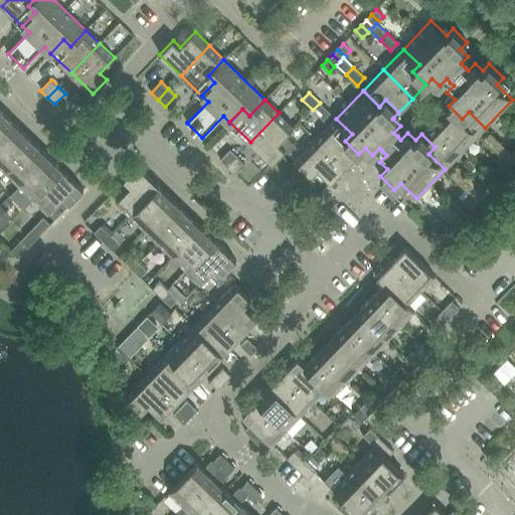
[(320,103),(313,110),(323,120),(330,113),(320,103)]
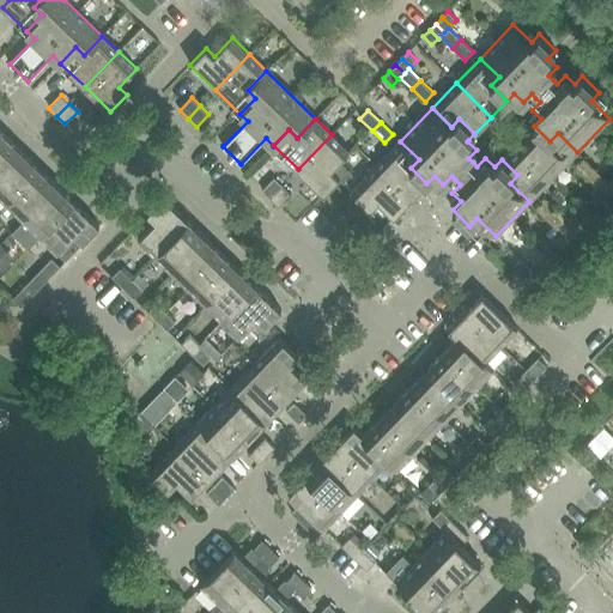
[(534,126),(517,143),(553,177),(577,152),(558,133),(550,141),(534,126)]
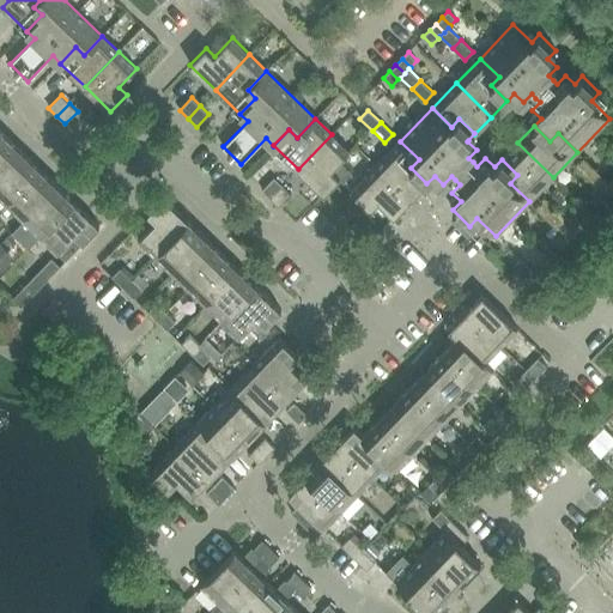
[(332,134),(298,169),(323,194),(335,182),(339,178),(340,178),(332,170),(340,162),(350,151),(332,134)]
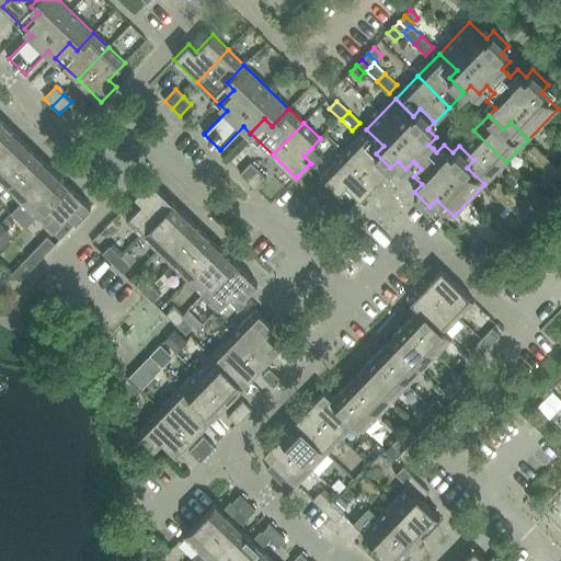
[(0,133),(0,162),(22,140),(7,126),(0,133)]
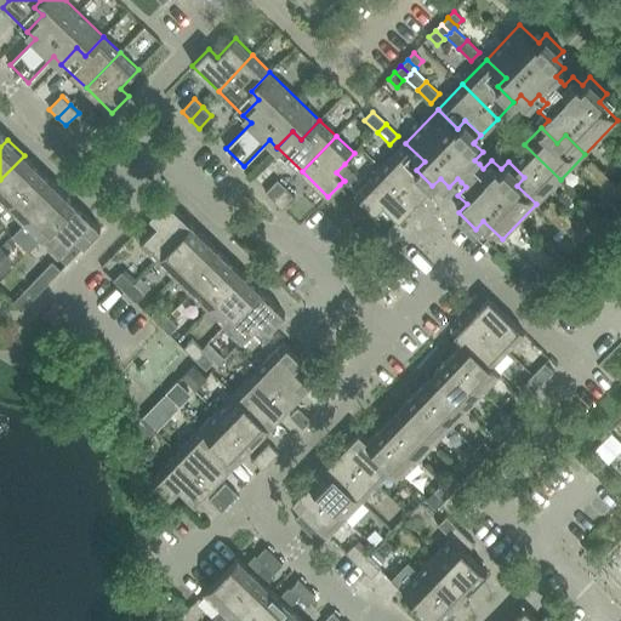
[(405,143),(381,167),(416,203),(432,186),(416,170),(425,161),(405,143)]
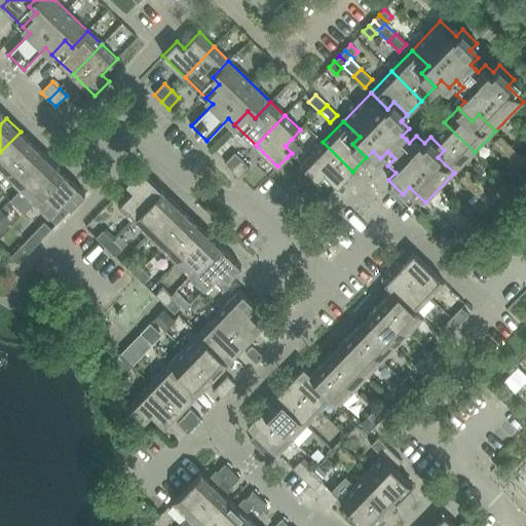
[(444,122),(430,137),(444,150),(438,157),(454,173),(475,152),(444,122)]
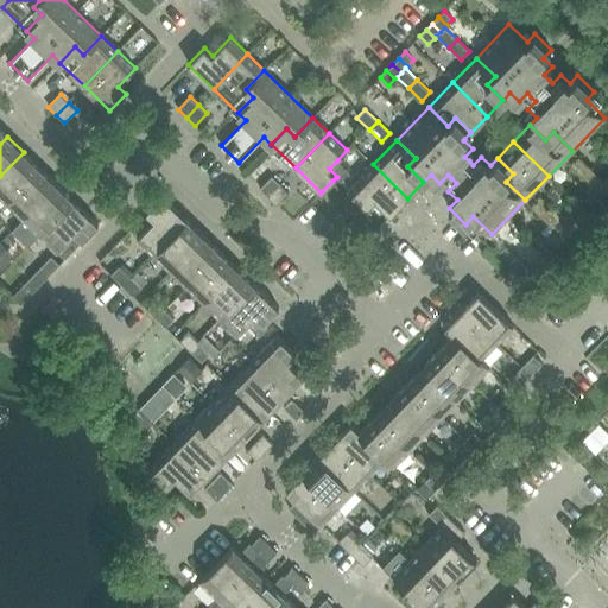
[(40,168),(24,152),(0,176),(0,196),(7,203),(40,168)]
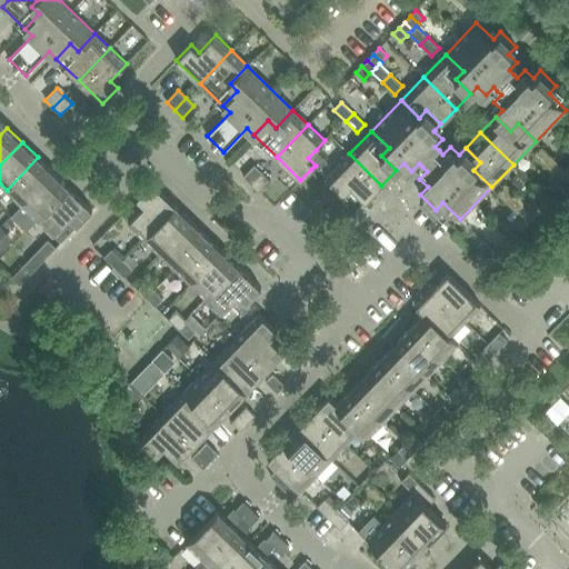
[(533,156),(546,167),(553,159),(541,147),(533,156)]
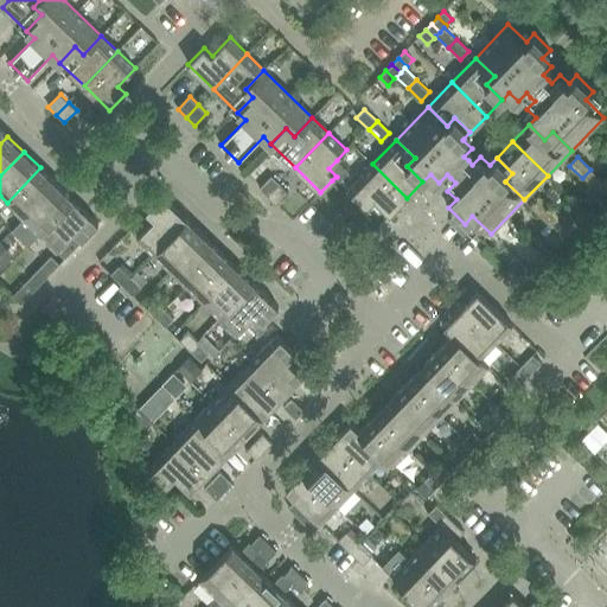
[(337,160),(328,168),(337,177),(336,177),(339,181),(349,172),(337,160)]
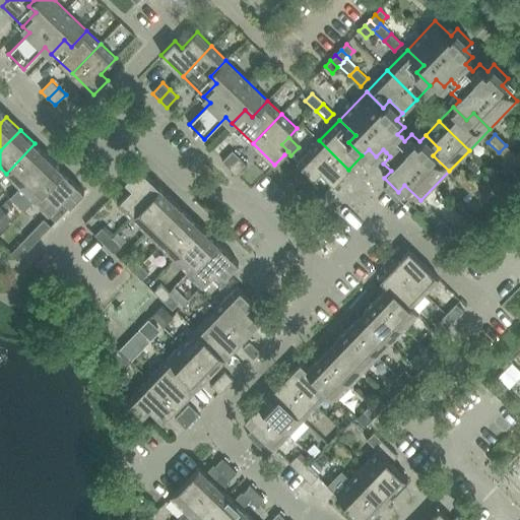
[(348,170),(319,140),(298,163),(314,179),(321,172),(334,184),(348,170)]
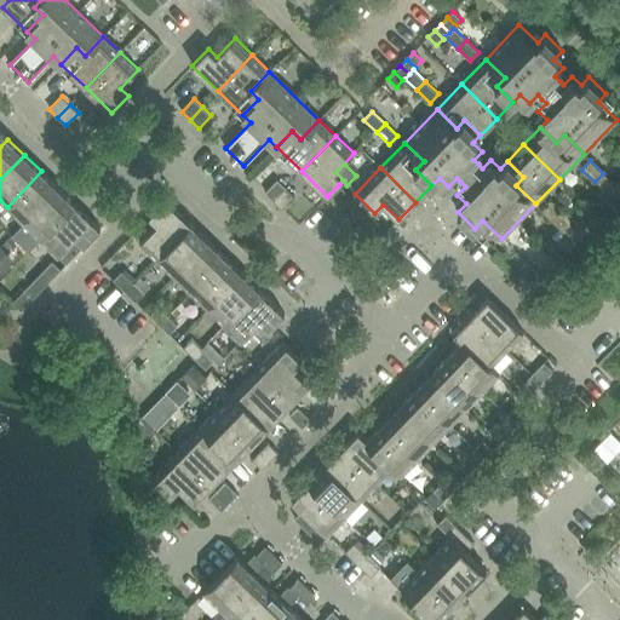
[(7,207),(23,223),(58,188),(41,171),(7,207)]
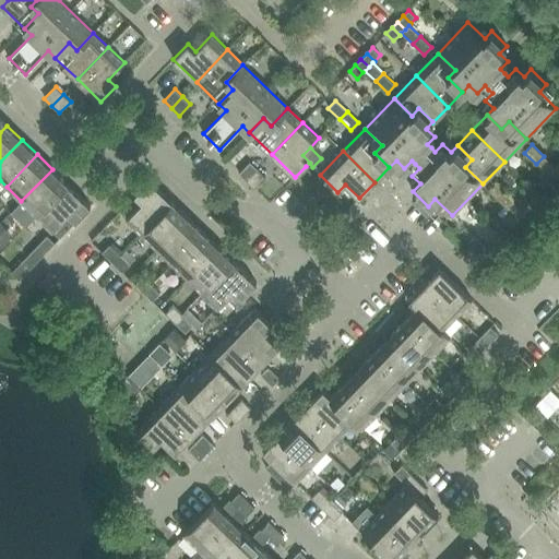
[(544,156),(536,164),(547,175),(550,170),(555,166),(544,156)]
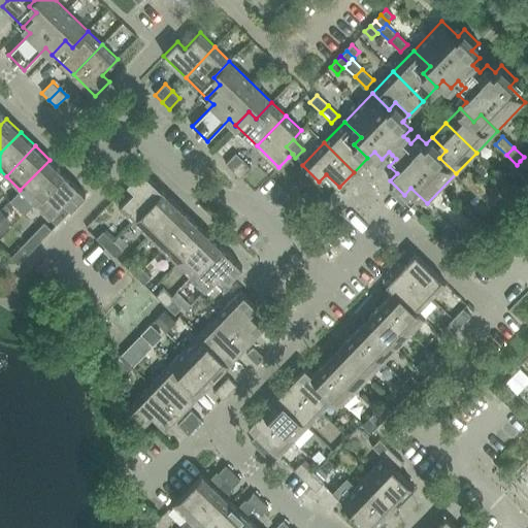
[(226,164),(233,171),(243,160),(236,153),(226,164)]
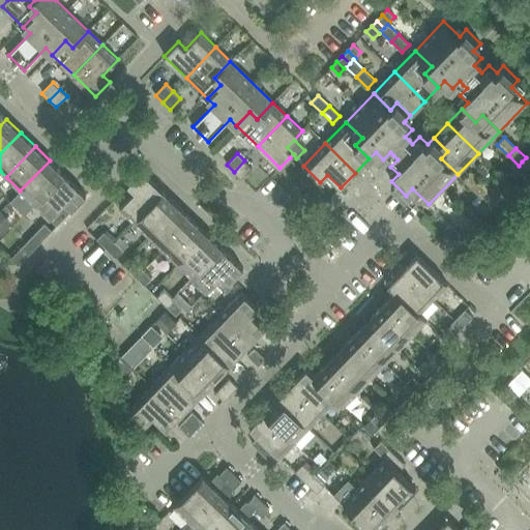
[(20,190),(34,204),(64,174),(50,160),(20,190)]
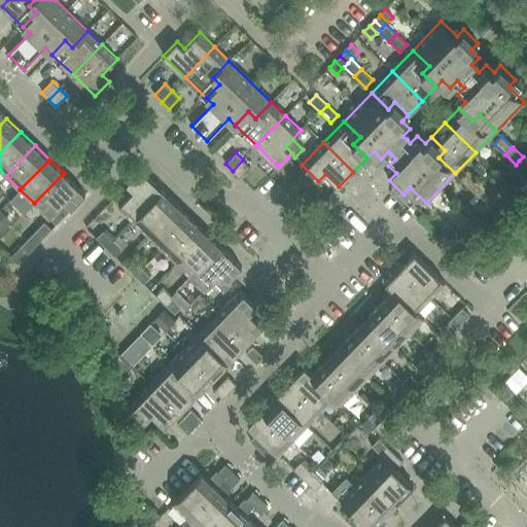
[(233,171),(240,177),(250,167),(243,160),(233,171)]
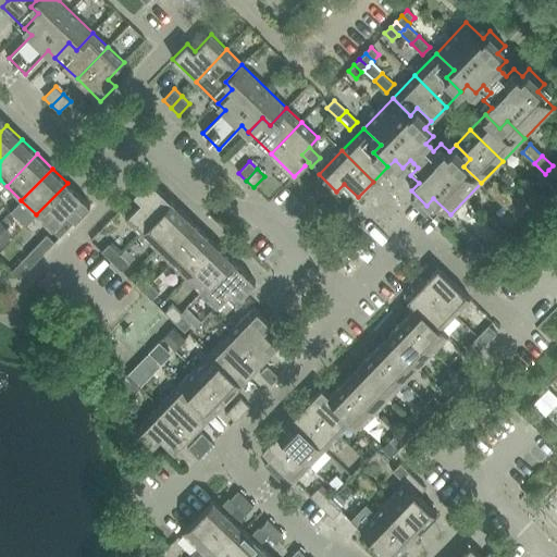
[(545,174),(543,175),(551,183),(556,177),(548,170),(545,174)]
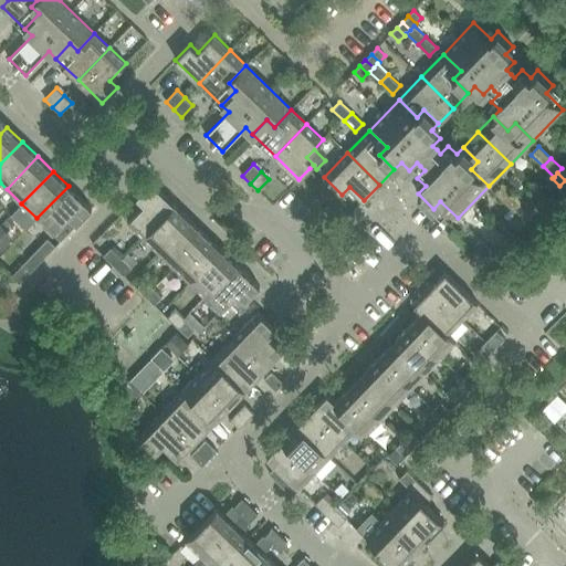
[(552,178),(546,185),(554,192),(559,186),(552,178)]
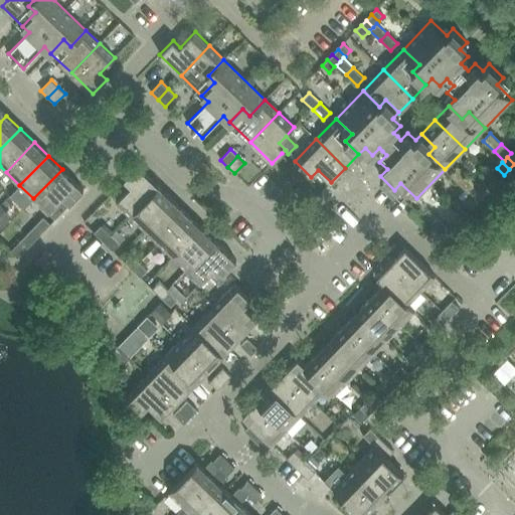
[(116,201),(131,215),(159,186),(138,165),(124,179),(131,186),(116,201)]
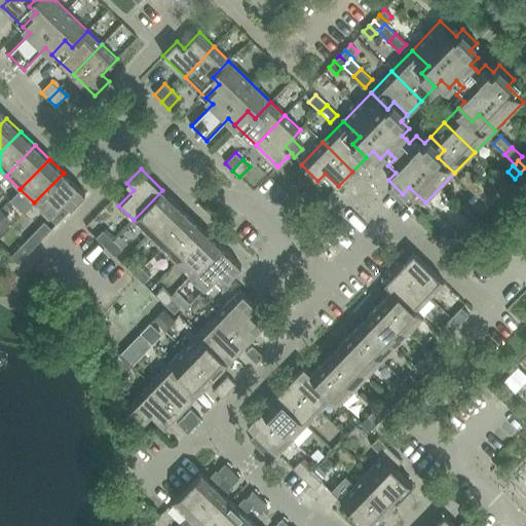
[(459,179),(470,189),(477,182),(466,172),(459,179)]
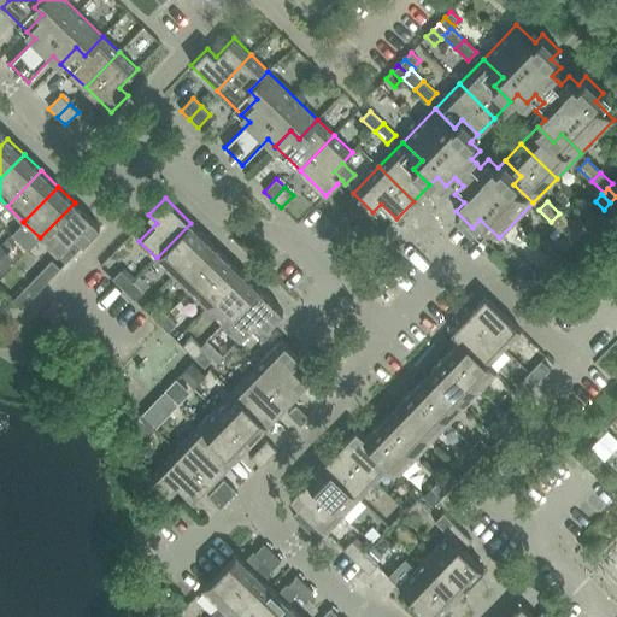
[(58,254),(66,246),(76,236),(84,245),(100,228),(75,203),(40,238),(58,254)]
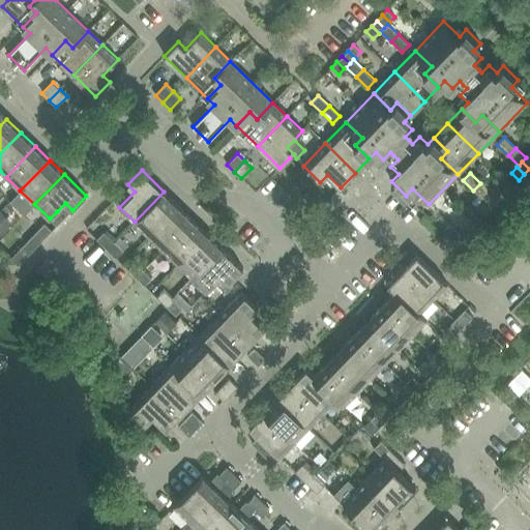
[(480,183),(473,190),(484,201),(488,197),(492,194),(480,183)]
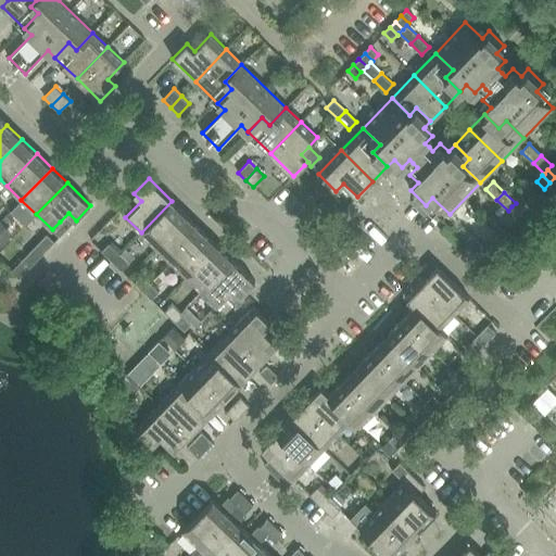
[(531,203),(523,196),(517,201),(526,209),(531,203)]
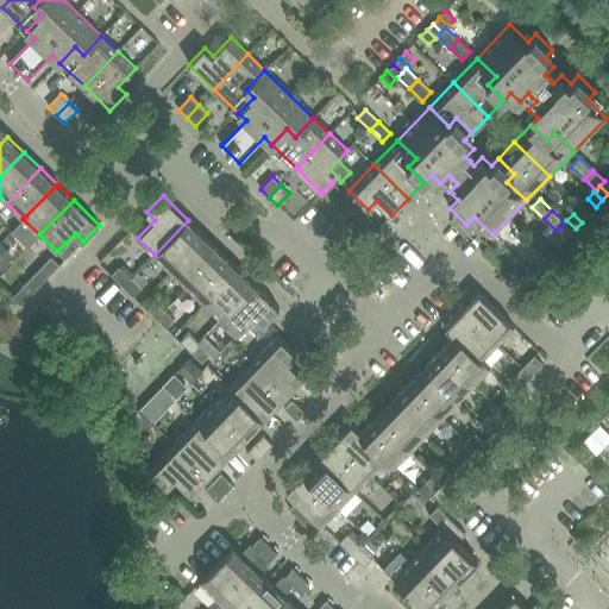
[(155,255),(171,271),(205,236),(188,220),(155,255)]
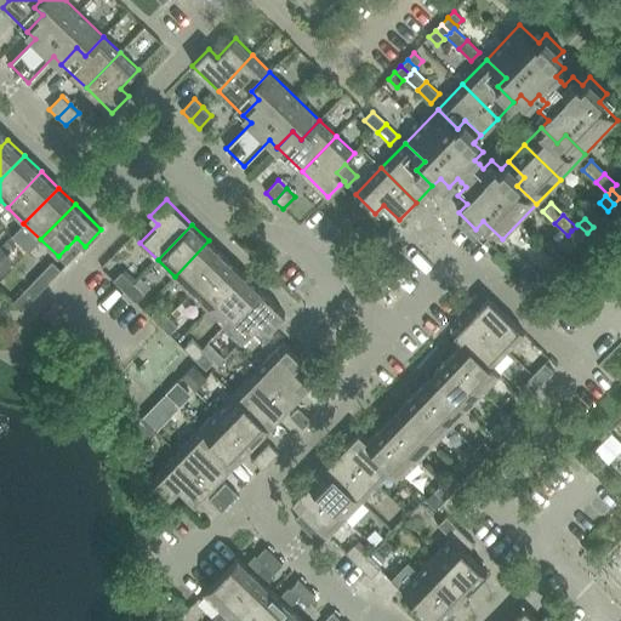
[(576,227),(571,231),(580,239),(587,233),(577,224),(576,227)]
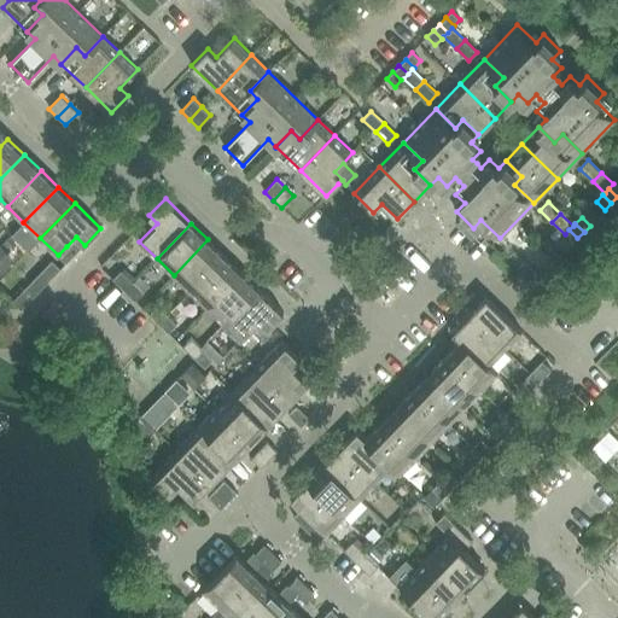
[(565,234),(563,237),(571,245),(577,238),(569,229),(565,234)]
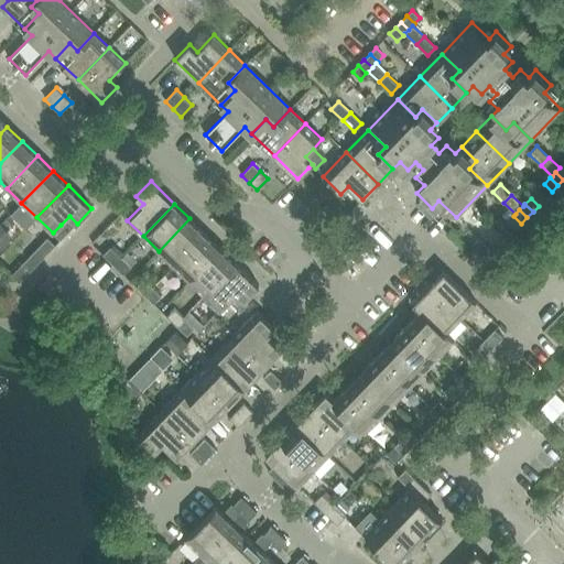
[(69,216),(61,225),(68,231),(77,224),(69,216)]
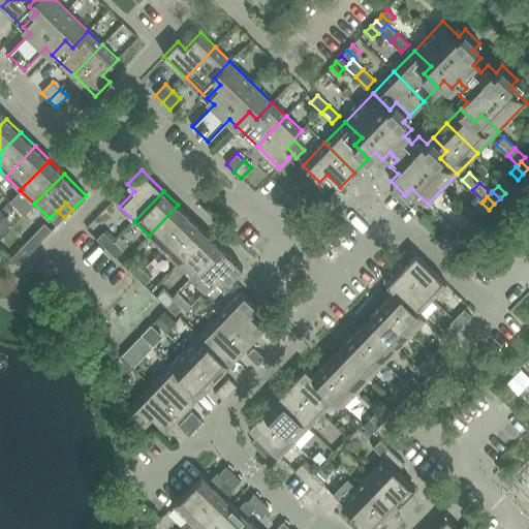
[(481,203),(476,208),(484,215),(489,210),(481,203)]
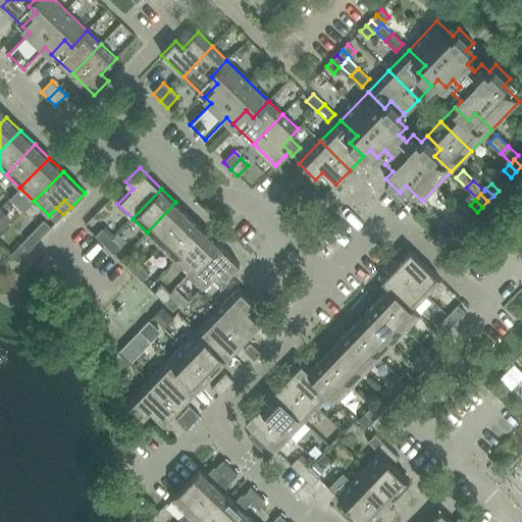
[(147,232),(160,246),(190,216),(175,202),(147,232)]
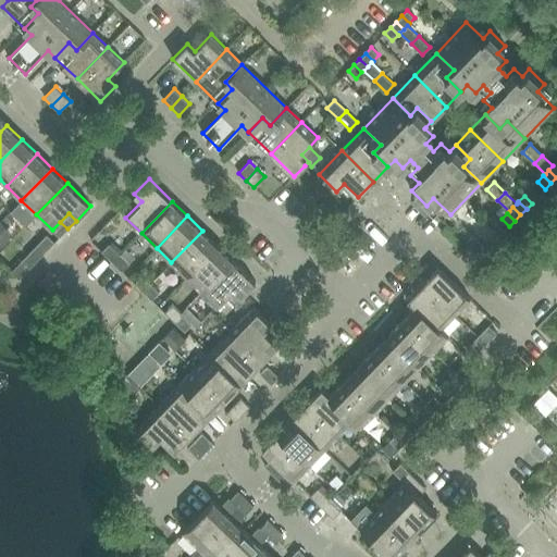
[(67,229),(60,222),(52,230),(60,237),(67,229)]
